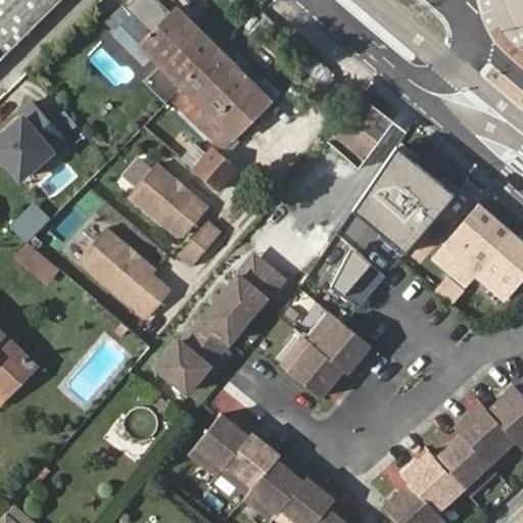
[(0,0),(0,59),(60,0),(0,0)]
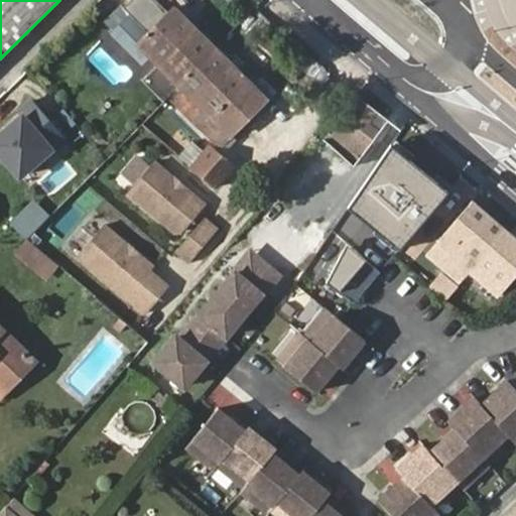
[(178,86),(214,48),(171,7),(167,10),(156,0),(153,0),(148,5),(142,0),(138,0),(126,14),(146,32),(136,43),(149,56),(178,86)]
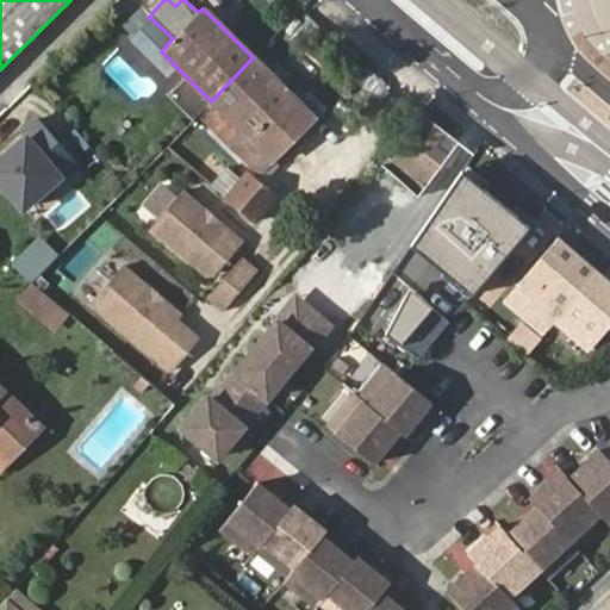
[(169,74),(176,67),(161,51),(173,38),(149,17),(132,37),(169,74)]
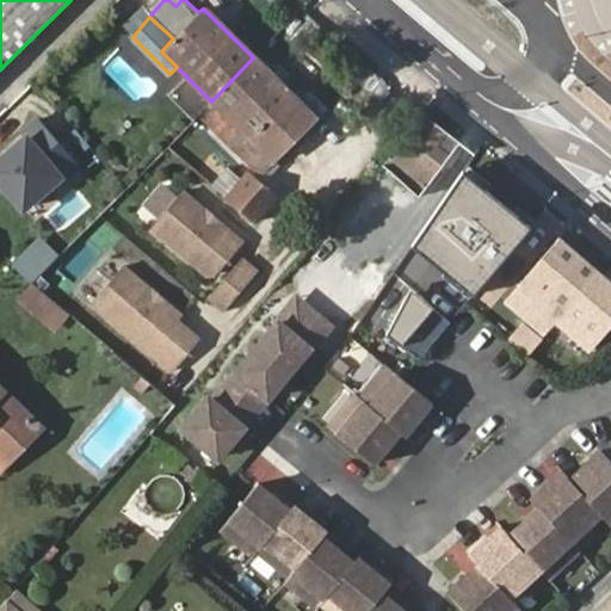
[(315,118),(253,57),(211,102),(199,116),(245,162),(233,176),(238,179),(211,211),(242,238),(276,197),(258,177),(315,118)]
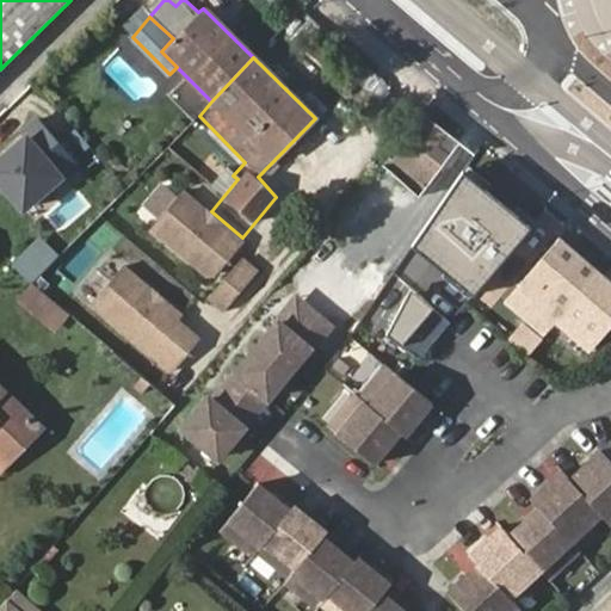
[(393,158),(388,156),(382,165),(429,202),(458,166),(471,152),(449,131),(427,115),(393,158)]
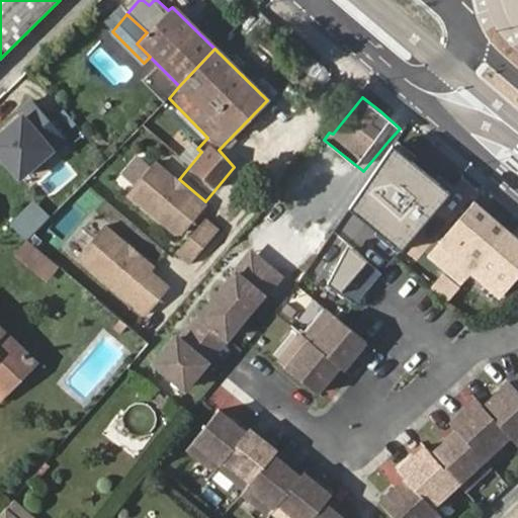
[(52,152),(66,140),(31,100),(17,113),(20,117),(0,135),(0,155),(20,177),(51,150),(52,152)]
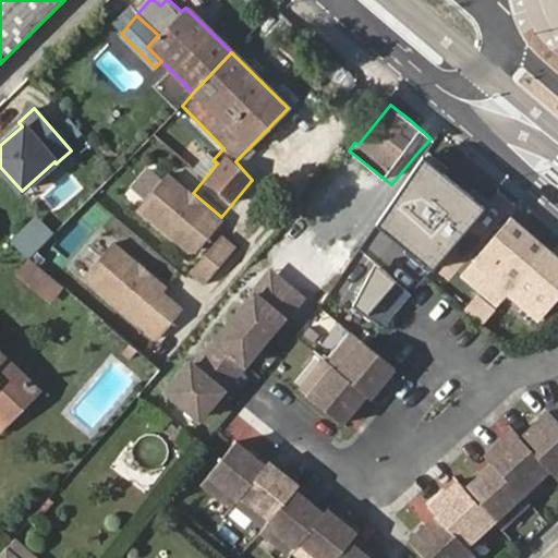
[(486,208),(424,155),(375,225),(434,269),(486,208)]
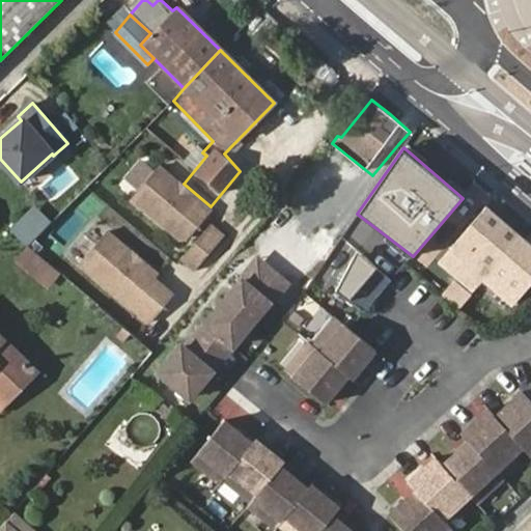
[(160,166),(133,198),(180,239),(189,239),(212,211),(160,166)]
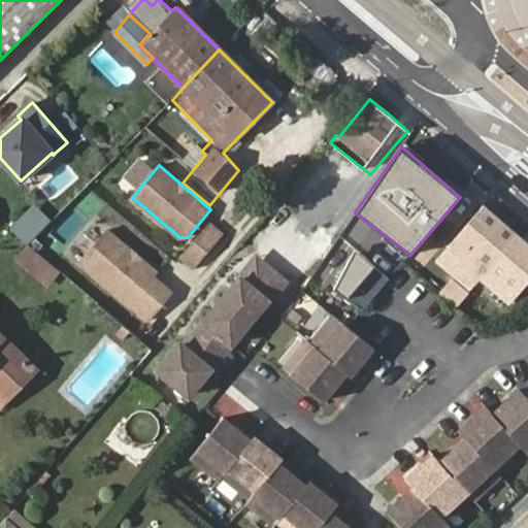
[(488,268),(480,277),(510,303),(527,281),(527,242),(484,204),(455,239),(488,268)]
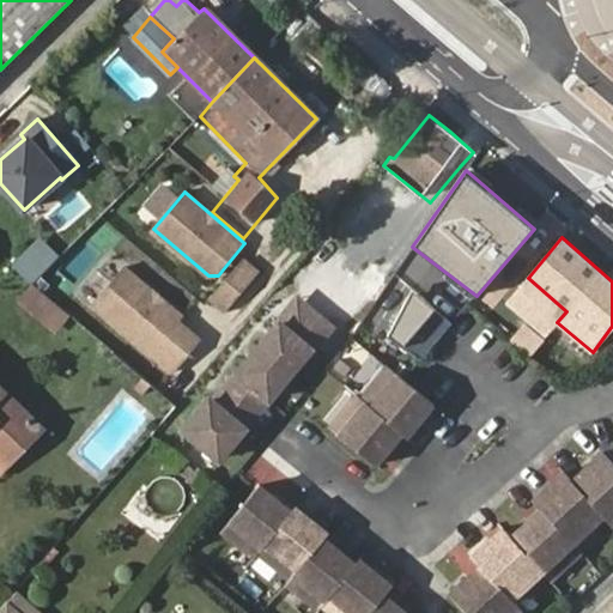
[(25,252),(14,267),(34,280),(44,265),(25,252)]
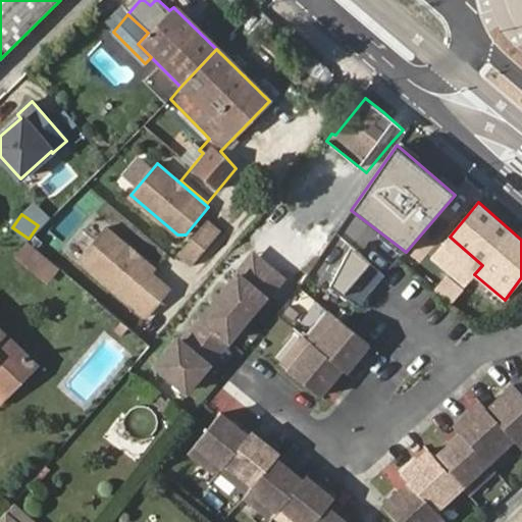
[(193,268),(225,231),(209,217),(176,254),(193,268)]
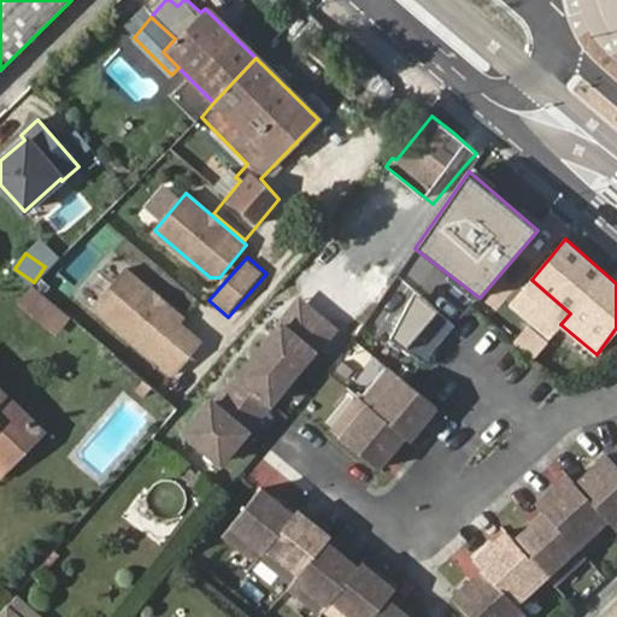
[(123,266),(92,303),(174,372),(201,341),(178,322),(183,317),(123,266)]
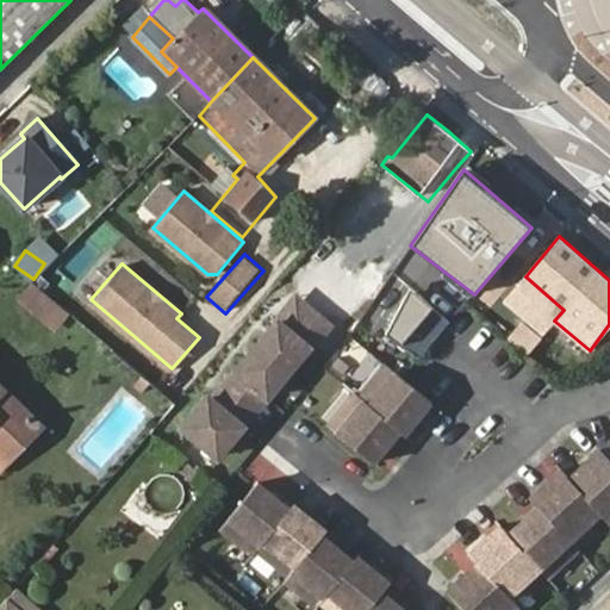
[(516,288),(554,321),(564,310),(526,277),(516,288)]
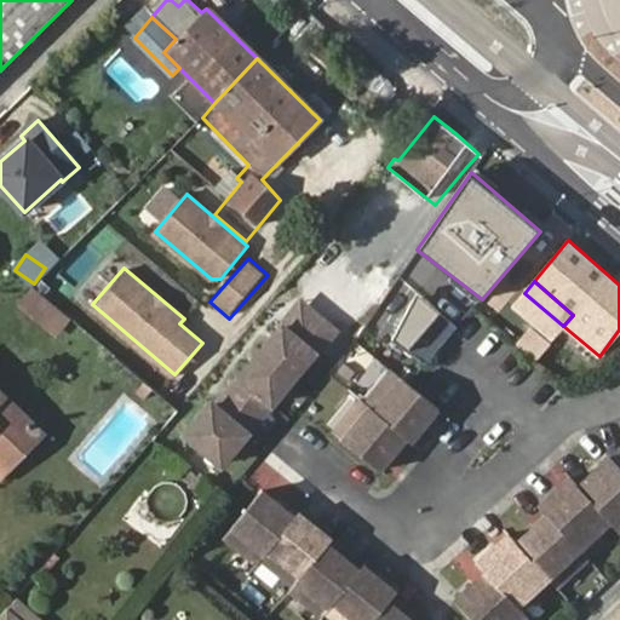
[(72,319),(34,286),(19,303),(57,336),(72,319)]
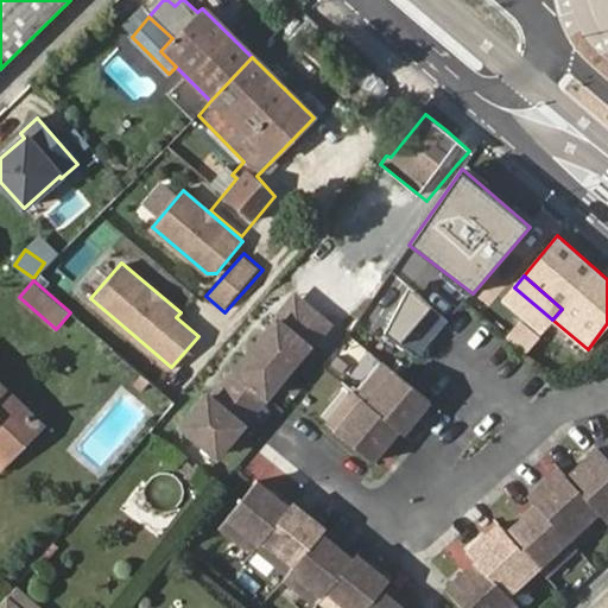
[(432,305),(409,286),(381,331),(398,346),(432,305)]
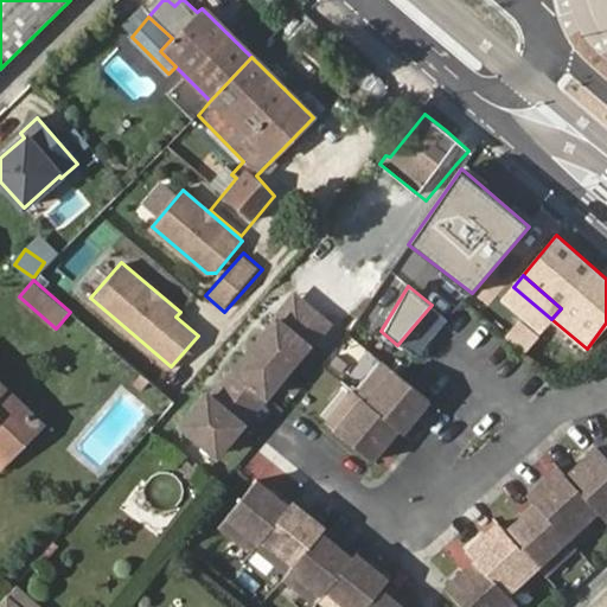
[(296,293),(278,315),(308,342),(327,318),(296,293)]
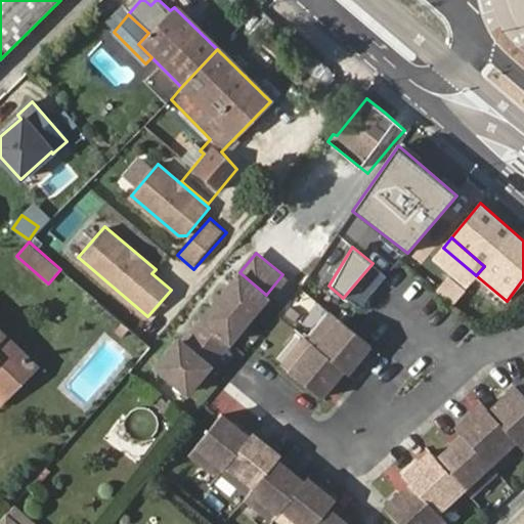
[(159,364),(189,389),(266,295),(239,272),(183,340),(180,338),(159,364)]
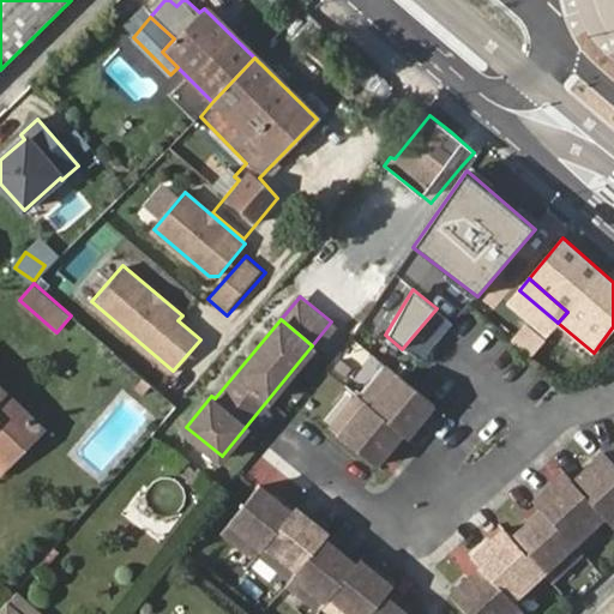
[(523,321),(513,339),(534,350),(543,332),(523,321)]
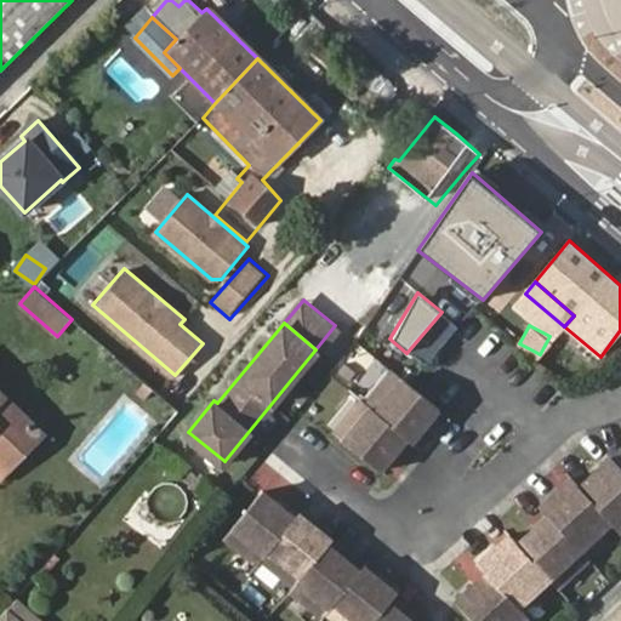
[(444,412),(406,382),(396,375),(366,409),(359,404),(331,436),(379,476),(406,443),(415,448),(444,412)]
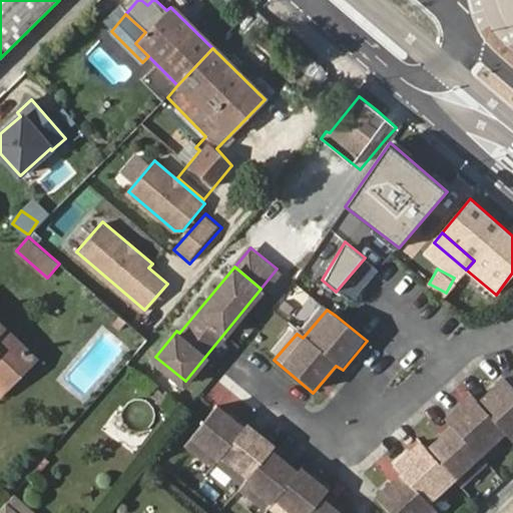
[(0,380),(13,368),(21,375),(36,359),(4,327),(0,331),(0,380)]
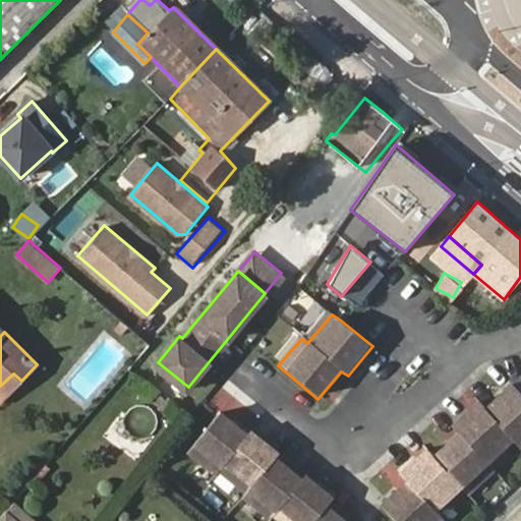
[(0,401),(21,381),(13,373),(0,386),(0,401)]
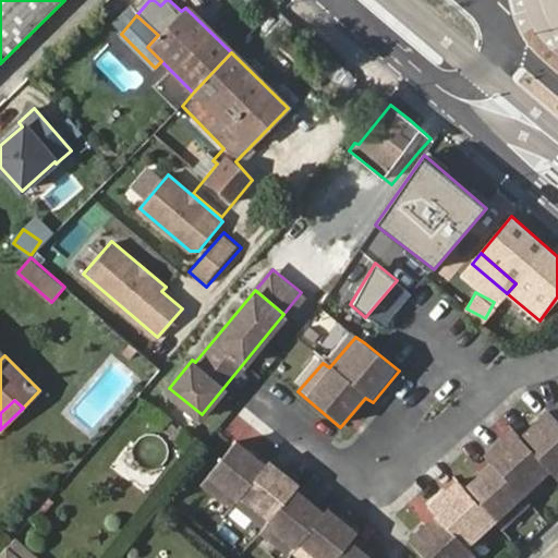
[(434,517),(407,541),(422,557),(468,557),(472,555),(464,546),(492,521),(499,529),(526,504),(520,497),(547,471),(554,478),(557,474),(557,422),(546,411),(518,438),(509,429),(482,456),(489,464),(462,489),(455,482),(426,508),(434,517)]
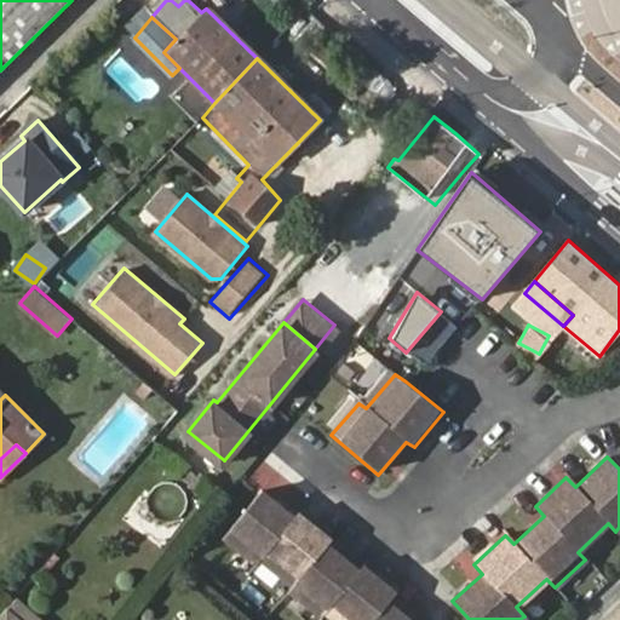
[(260,493),(224,538),(258,567),(262,562),(294,589),(291,593),(322,619),(323,619),(327,615),(332,619),(402,619),(389,609),(400,597),(365,569),(361,577),(326,549),(332,541),(300,517),(294,522),(260,493)]
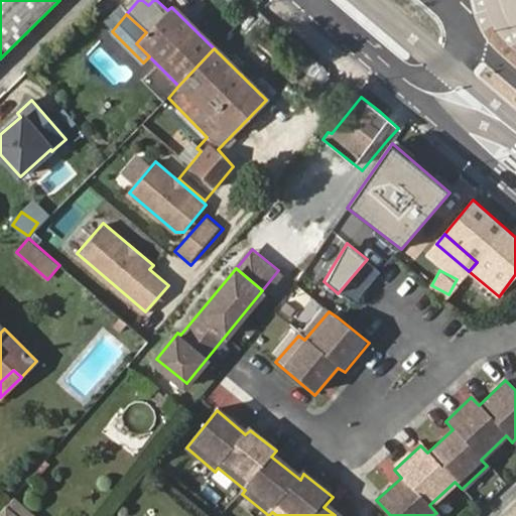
[(0,515),(19,515),(5,504),(0,510),(0,515)]
